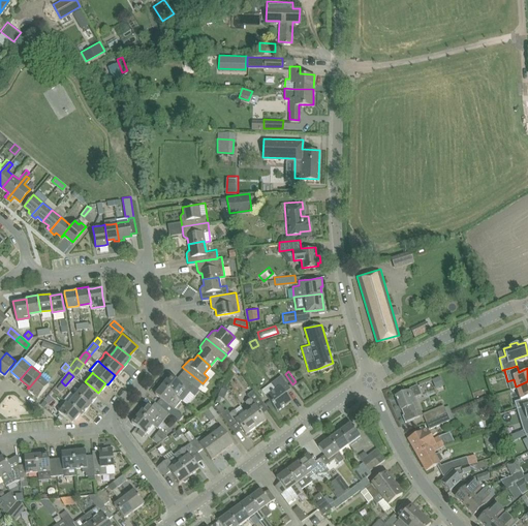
[(163,377),(160,381),(181,398),(182,399),(187,403),(194,394),(198,389),(197,388),(189,381),(185,385),(176,378),(171,373),(165,379),(163,377)]
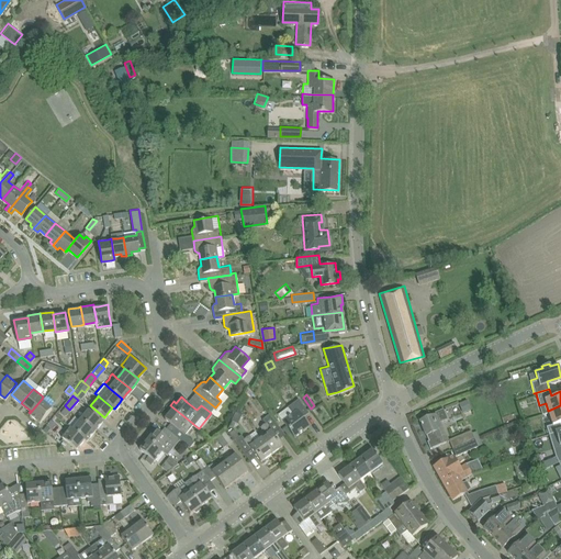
[(306,409),(300,400),(298,398),(287,405),(292,412),(282,420),(293,435),(307,425),(300,414),(306,409)]
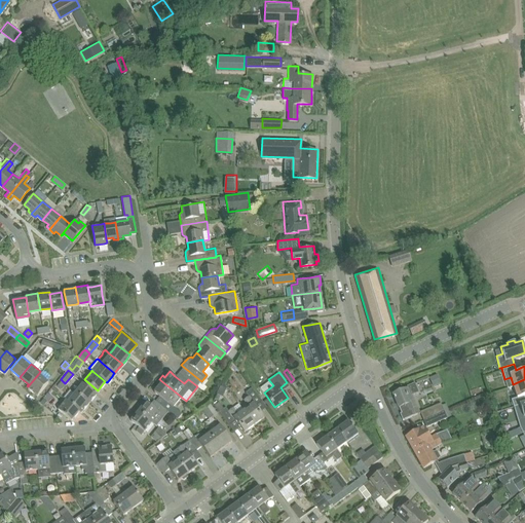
[(437,372),(428,374),(433,383),(440,380),(437,372)]
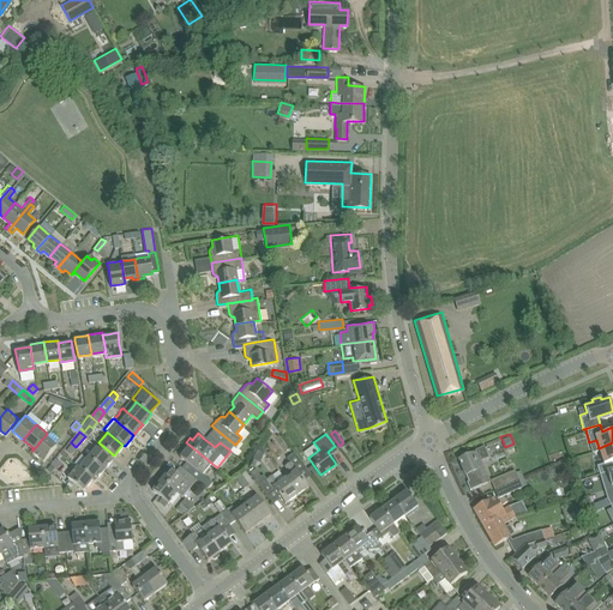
[(46,435),(32,451),(43,459),(55,444),(46,435)]
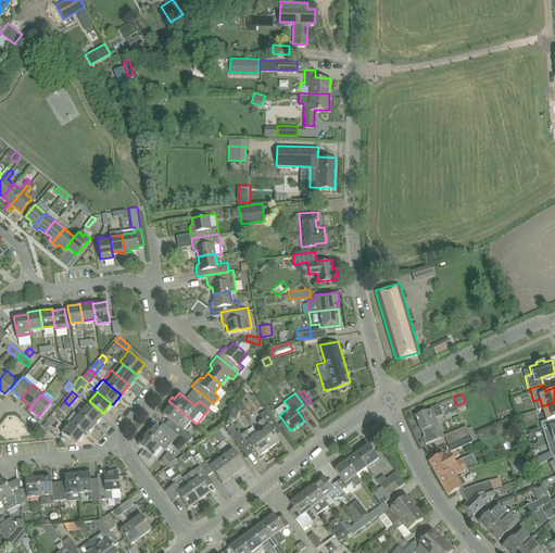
[(65,410),(68,405),(64,401),(60,406),(65,410)]
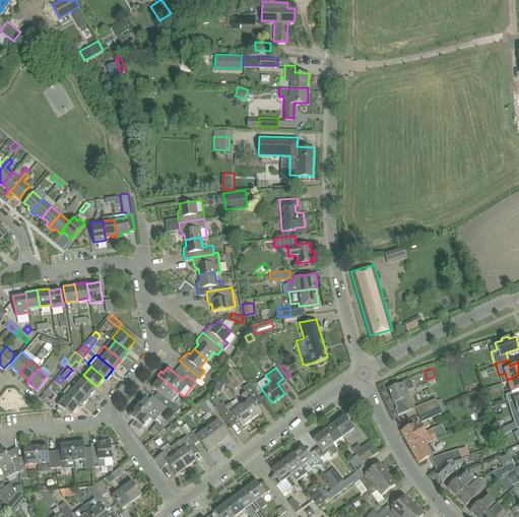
[(158,399),(166,405),(171,409),(175,412),(180,407),(171,400),(178,391),(157,375),(154,379),(156,380),(152,385),(163,394),(158,399)]
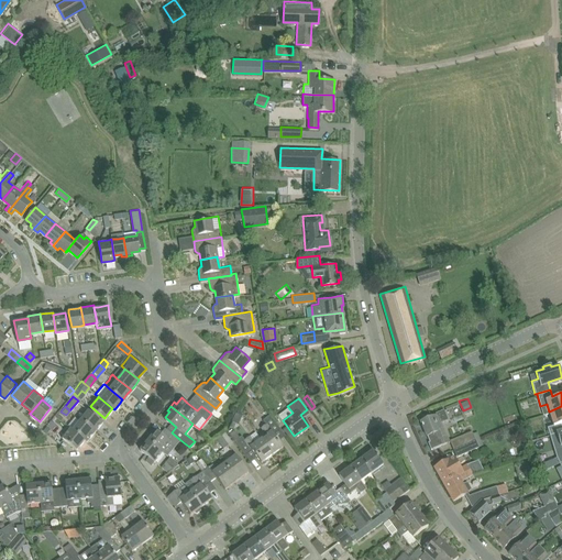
[(552,424),(547,425),(549,434),(561,428),(561,427),(560,421),(561,420),(561,406),(549,412),(552,424)]
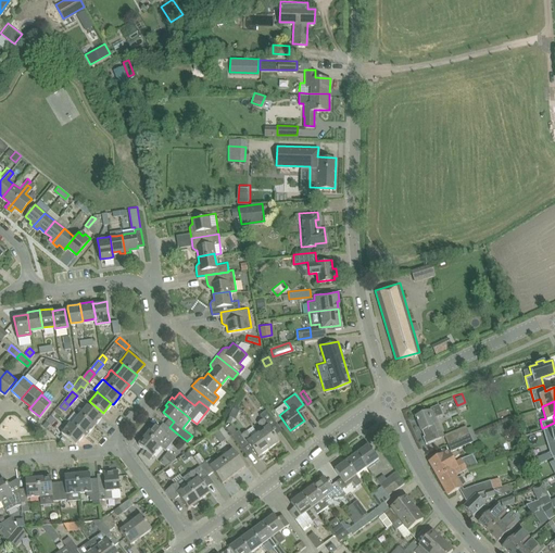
[(424,434),(421,435),(425,441),(440,435),(438,429),(440,428),(434,415),(442,413),(438,402),(429,406),(429,407),(415,414),(424,434)]
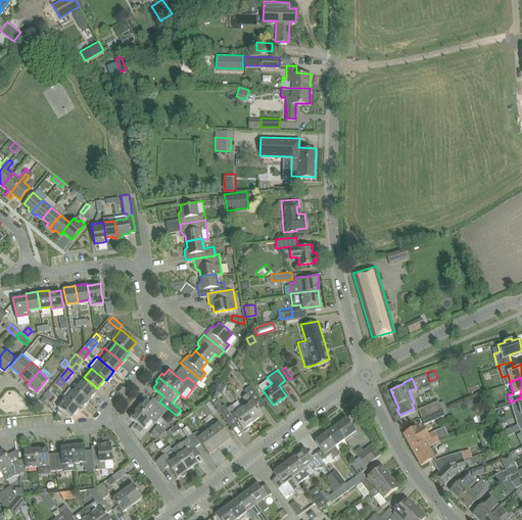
[(75,388),(88,399),(95,390),(82,379),(75,388)]
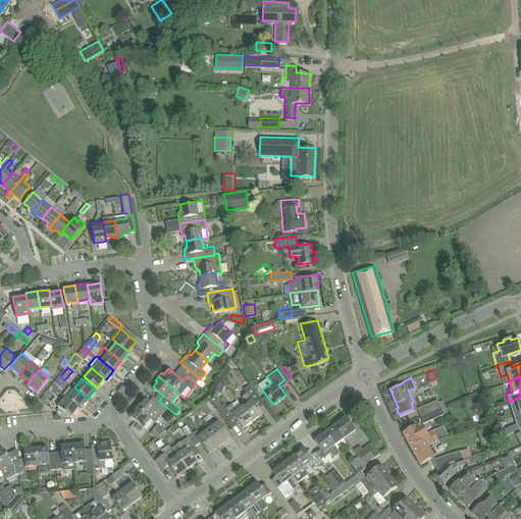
[(218,381),(214,388),(219,391),(223,383),(218,381)]
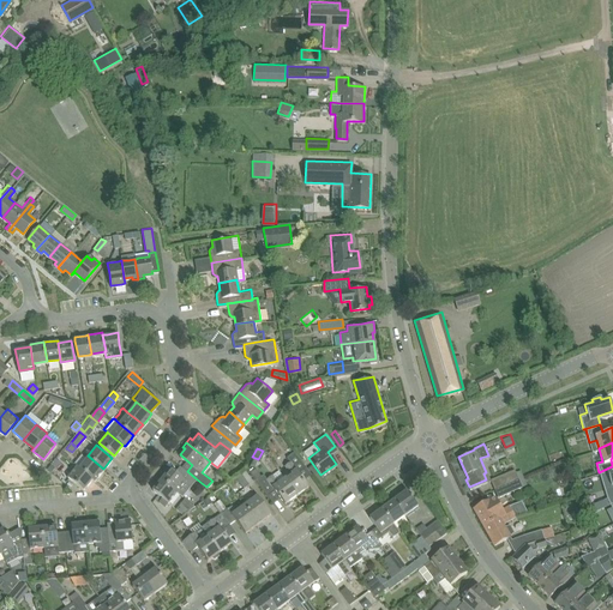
[(289,473),(283,477),(295,494),(308,484),(298,470),(305,465),(294,450),(286,457),(289,460),(283,465),(289,473)]
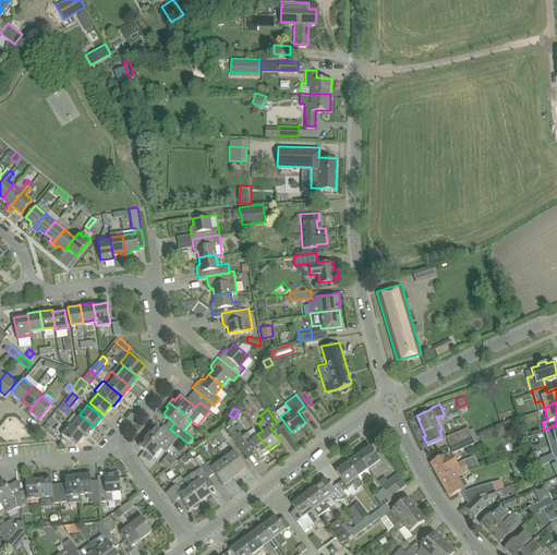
[(8,430),(20,429),(19,413),(1,414),(2,432),(8,432),(8,430)]
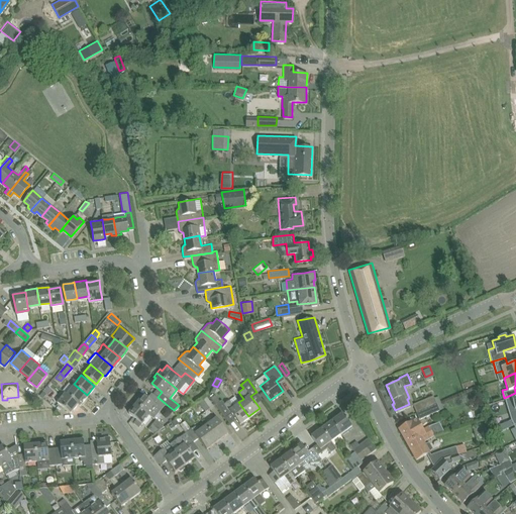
[(46,393),(50,388),(46,384),(42,389),(45,392),(46,393)]
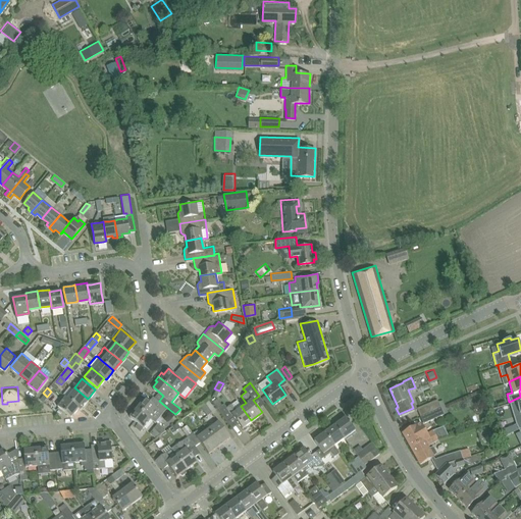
[(66,397),(77,406),(80,408),(88,399),(74,387),(66,397)]
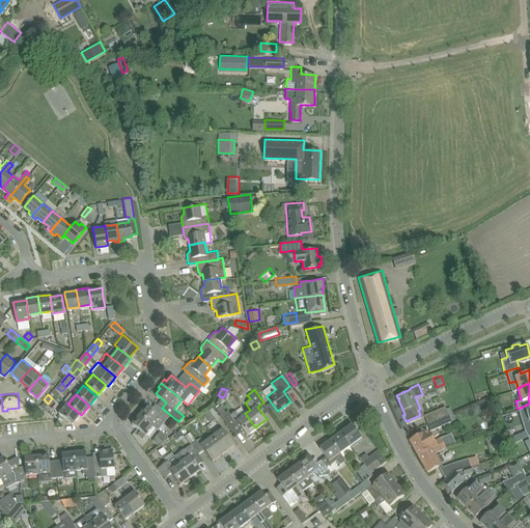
[(72,422),(79,413),(67,404),(65,403),(58,412),(72,422)]
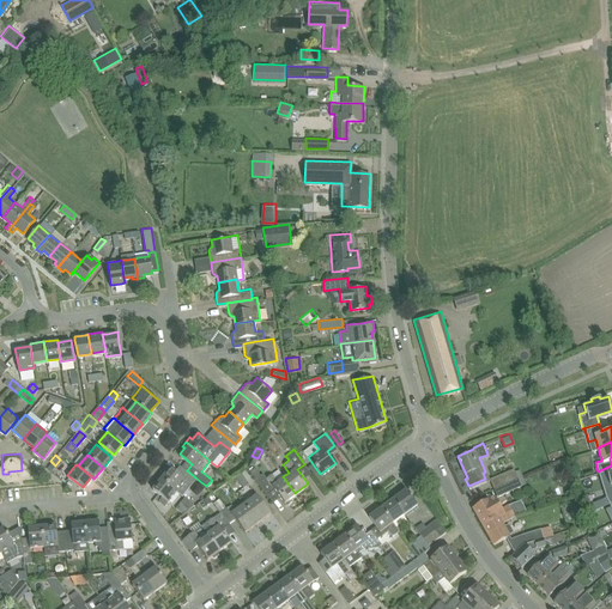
[(159,475),(176,488),(182,493),(195,477),(187,470),(182,476),(170,466),(164,472),(163,470),(159,475)]
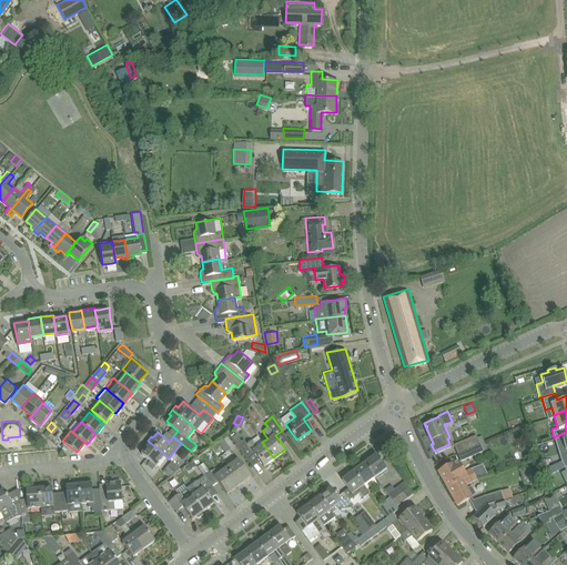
[(566,432),(554,437),(562,460),(566,456),(566,432)]
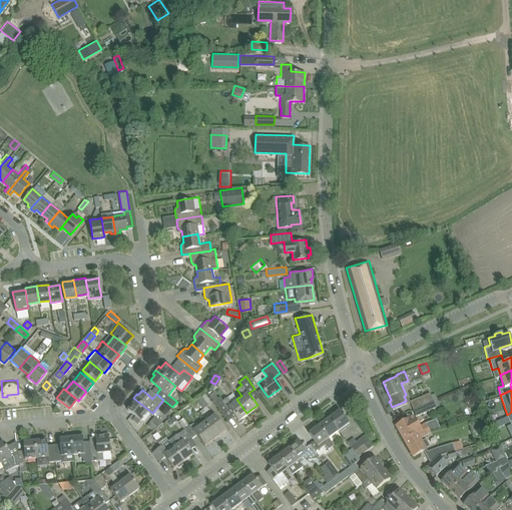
[(409,400),(413,408),(419,405),(433,399),(429,391),(409,400)]
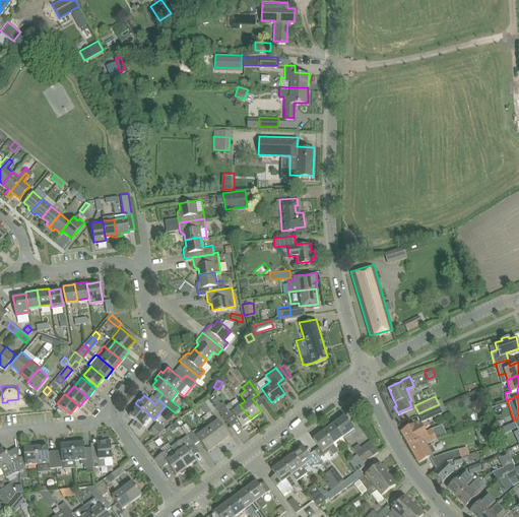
[(210,409),(203,399),(198,402),(206,412),(210,409)]
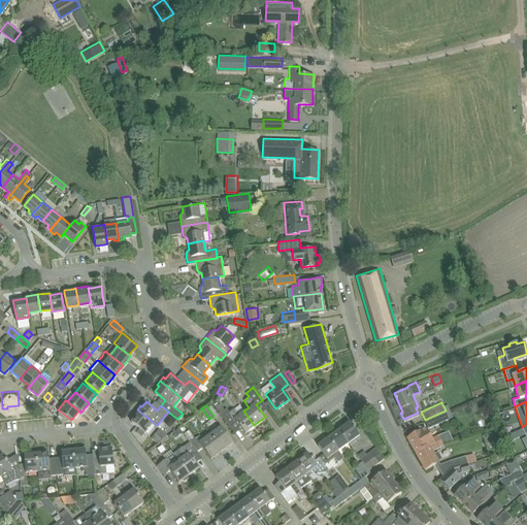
[(363,417),(362,405),(352,406),(352,418),(363,417)]
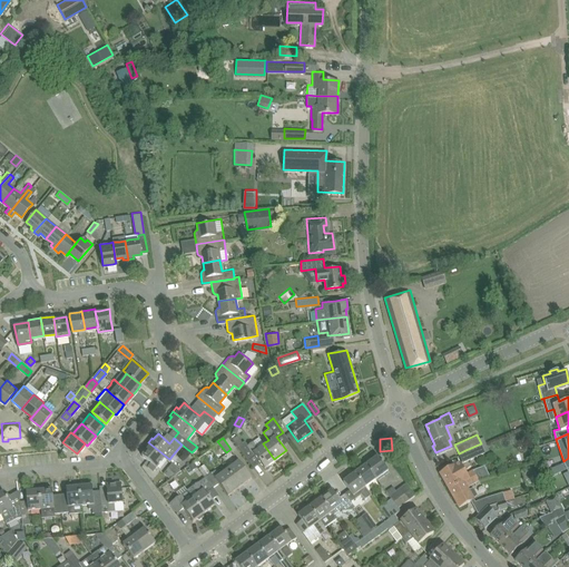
[(264,467),(274,459),(263,443),(258,448),(252,440),(247,443),(244,439),(237,445),(247,459),(254,453),(264,467)]
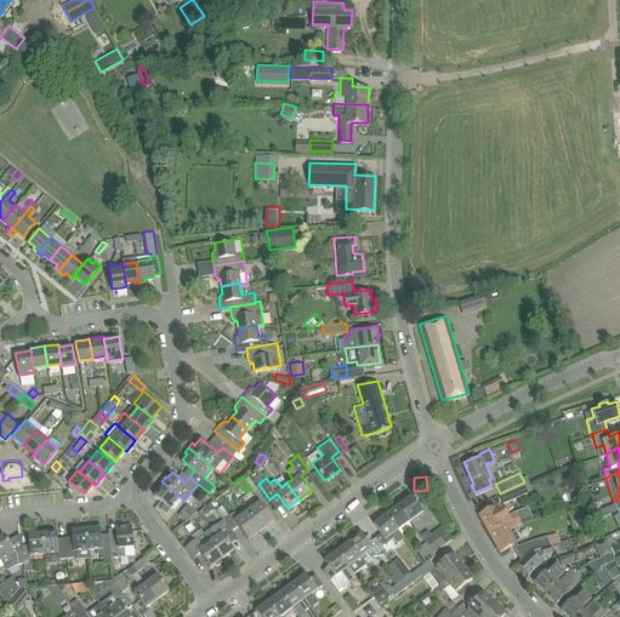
[(165,510),(178,495),(161,481),(157,485),(159,487),(154,493),(163,501),(159,504),(165,510)]
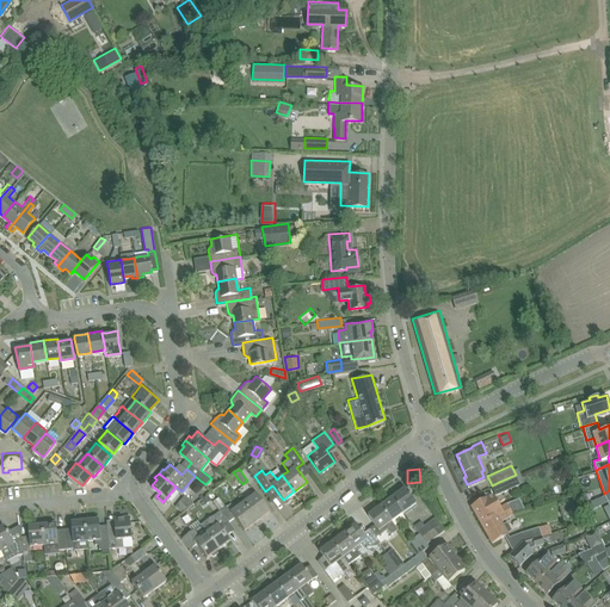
[(499,482),(492,485),(494,493),(518,482),(516,475),(499,482)]
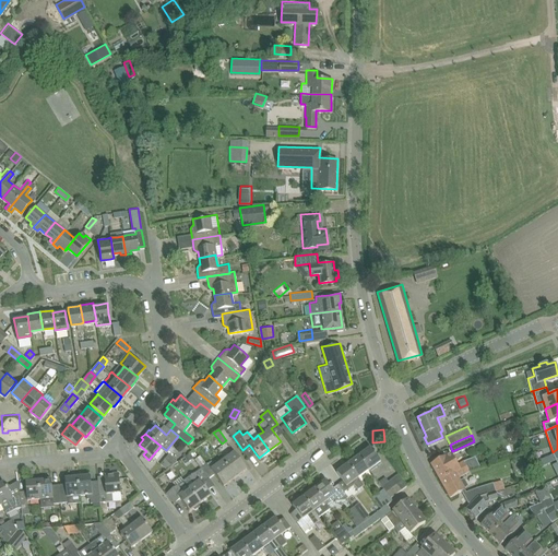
[(358,453),(369,468),(379,460),(369,446),(358,453)]
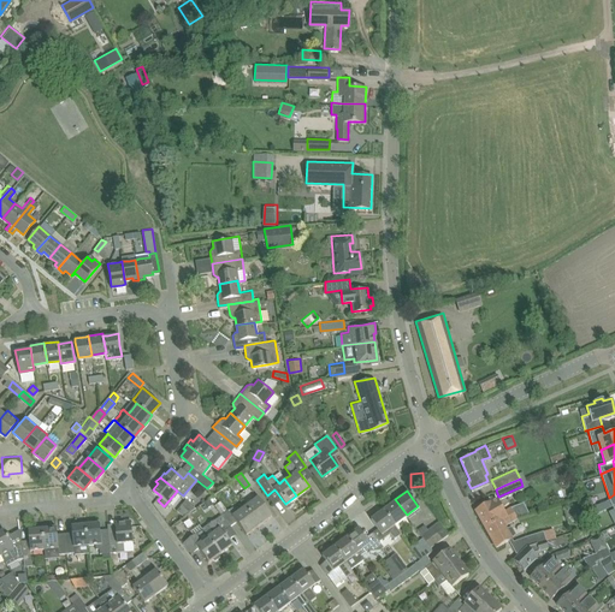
[(244,504),(259,523),(271,514),(264,504),(256,494),(244,504)]
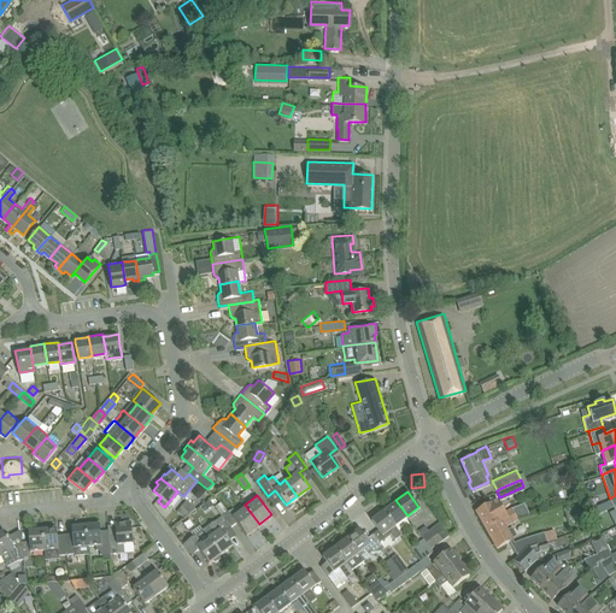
[(497,497),(475,510),(486,528),(515,512),(517,517),(529,512),(523,501),(511,506),(504,511),(497,497)]
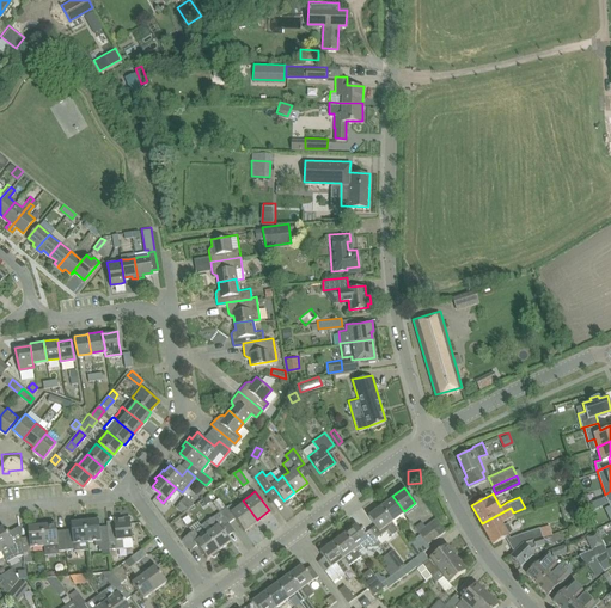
[(188,508),(194,503),(184,495),(179,501),(188,508)]
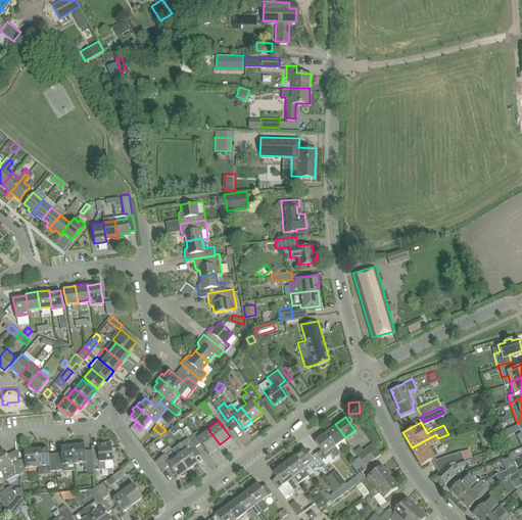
[(186,424),(182,427),(187,435),(192,432),(186,424)]
